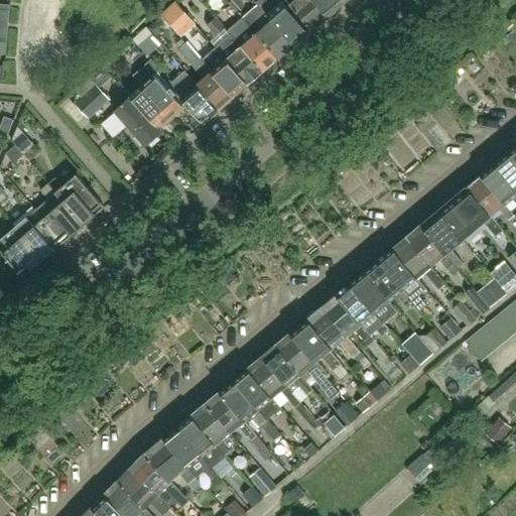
[(293,46),(308,33),(282,3),(275,9),(266,0),(262,0),(257,5),(258,5),(267,17),(271,21),(293,46)]
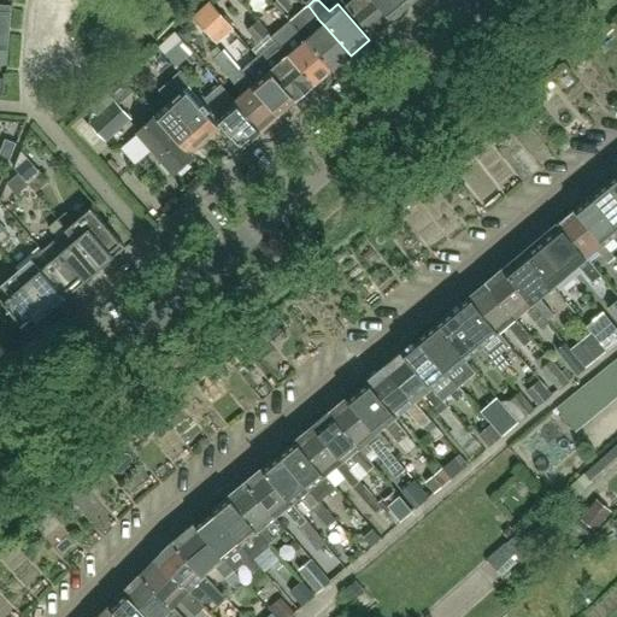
[(392,21),(374,0),(340,0),(374,36),(392,21)]
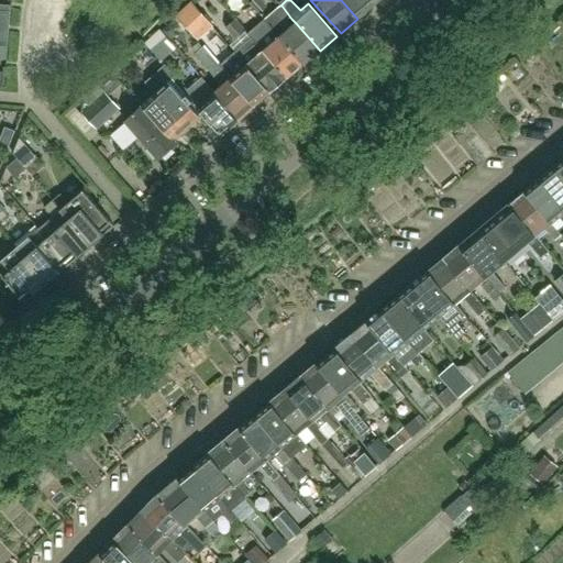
[(374,4),(370,0),(341,0),(357,19),(371,6),(372,7),(374,6),(374,4)]
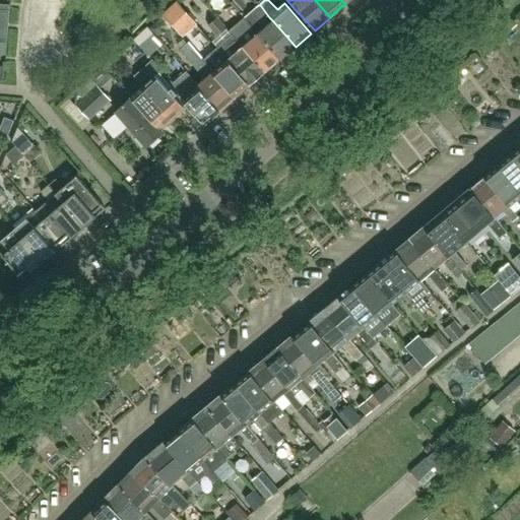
[(296,47),(273,21),(269,17),(260,5),(259,6),(245,18),(256,31),(258,35),(258,34),(281,59),(296,47)]
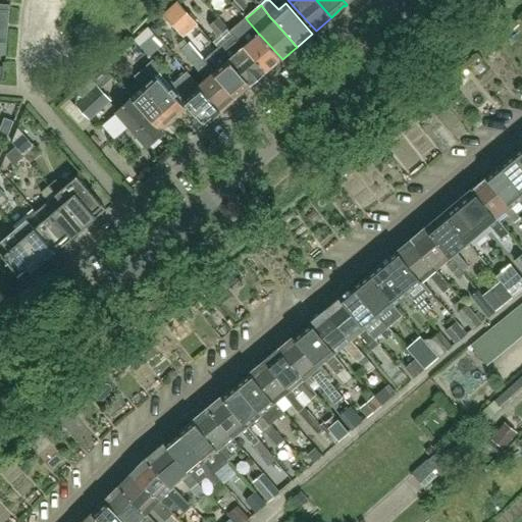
[(0,24),(8,25),(9,10),(0,9),(0,24)]
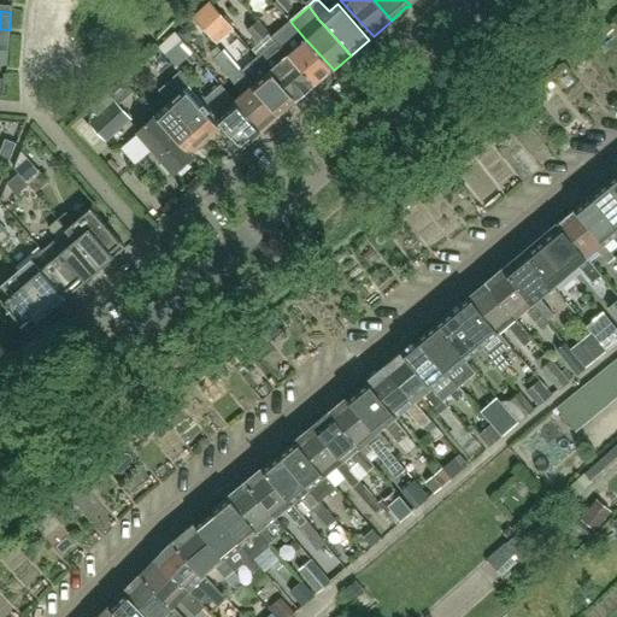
[(298,101),(316,86),(315,84),(289,57),(281,47),(272,37),(257,21),(247,30),(259,43),(252,51),(259,58),(298,101)]
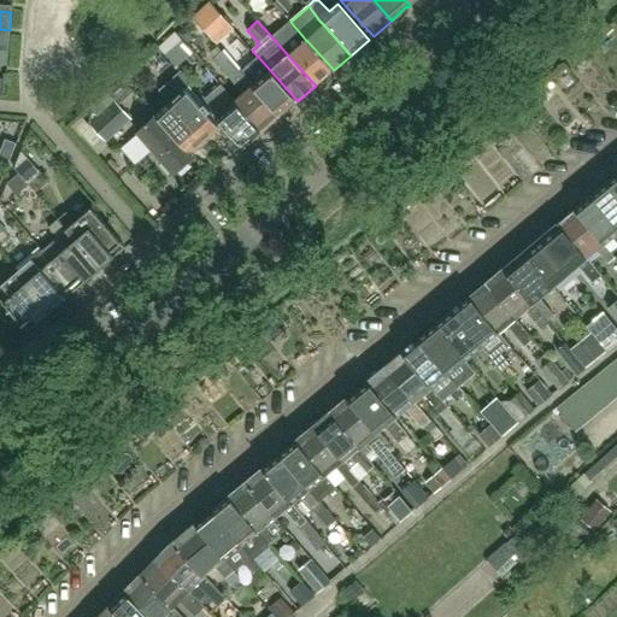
[(272,37),(281,47),(289,57),(315,84),(333,70),(333,71),(334,70),(306,40),(306,41),(304,37),(291,22),(282,29),(272,37)]
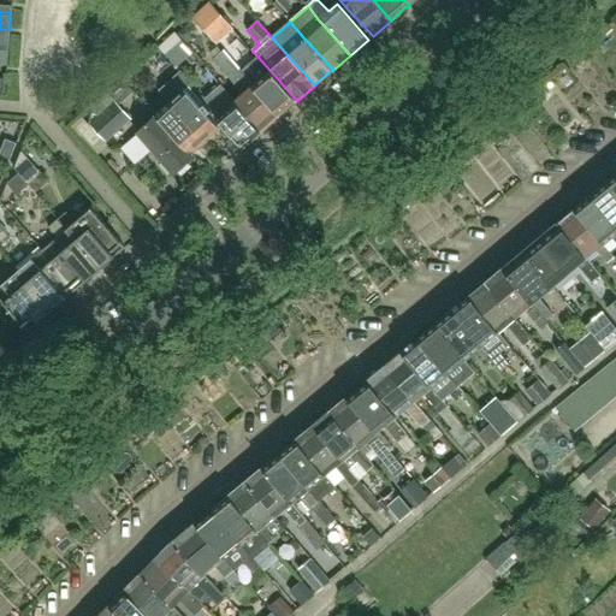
[(184,43),(175,34),(165,42),(171,49),(178,49),(184,43)]
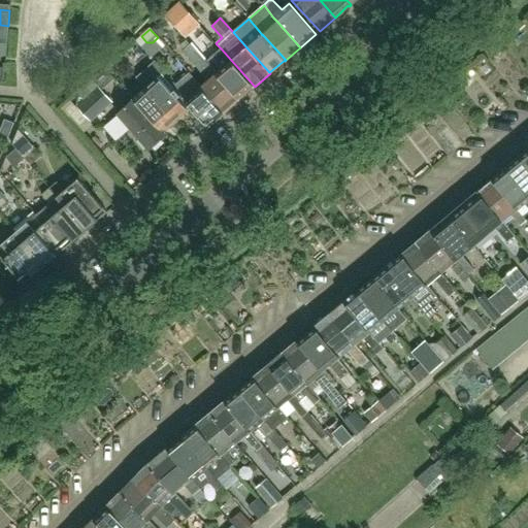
[(238,99),(217,74),(206,63),(192,45),(191,45),(184,52),(198,70),(208,81),(201,88),(224,113),(237,101),(237,100),(238,99)]
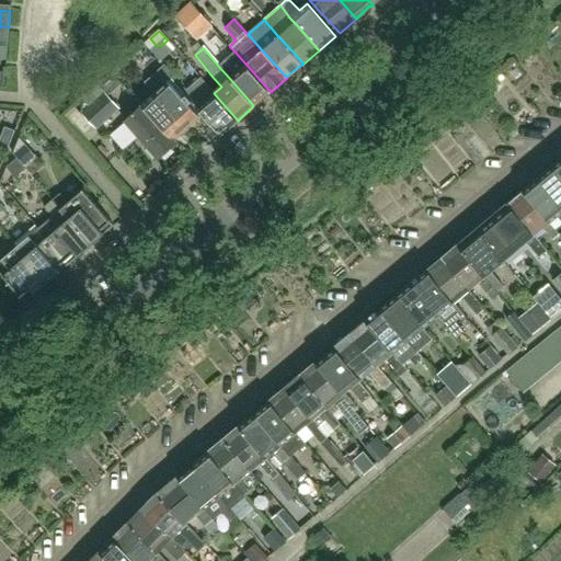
[(236,53),(219,67),(230,79),(253,105),(268,93),(271,92),(236,53)]
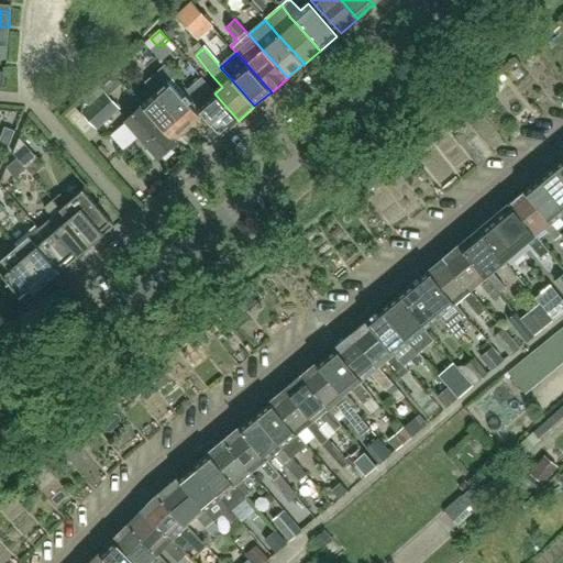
[(123,61),(111,72),(120,80),(132,69),(123,61)]
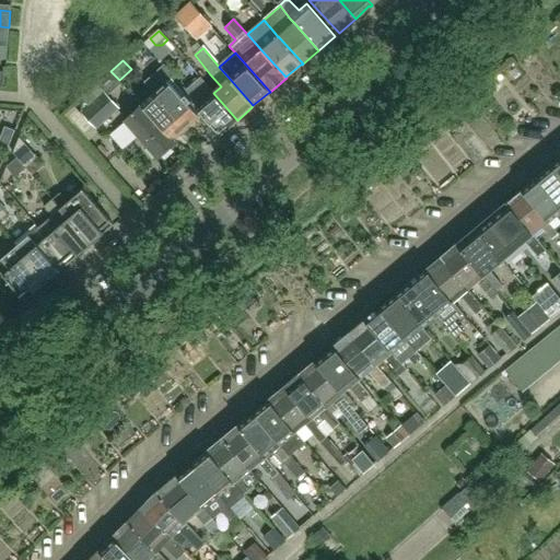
[(199,117),(202,115),(193,104),(196,102),(186,91),(163,65),(144,82),(154,93),(186,129),(199,117)]
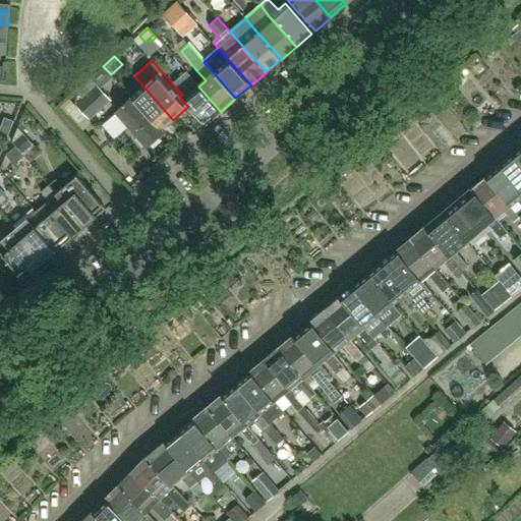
[(180,77),(173,84),(182,95),(179,97),(188,107),(206,125),(221,112),(198,87),(186,72),(180,77)]
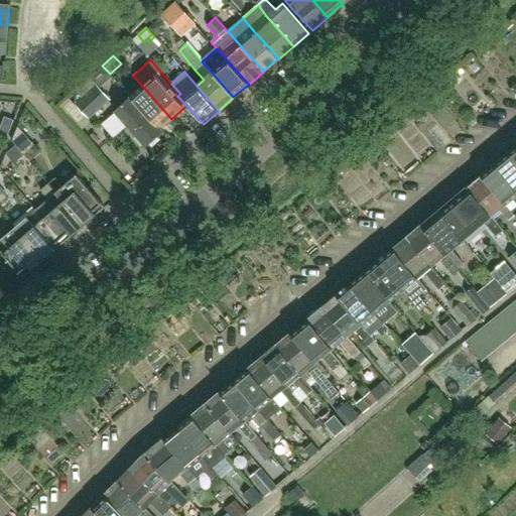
[(89,78),(76,90),(82,97),(96,85),(89,78)]
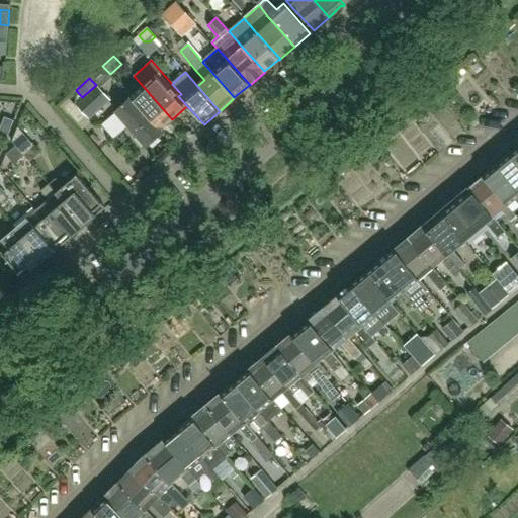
[(110,100),(96,85),(82,97),(75,104),(89,119),(110,100)]
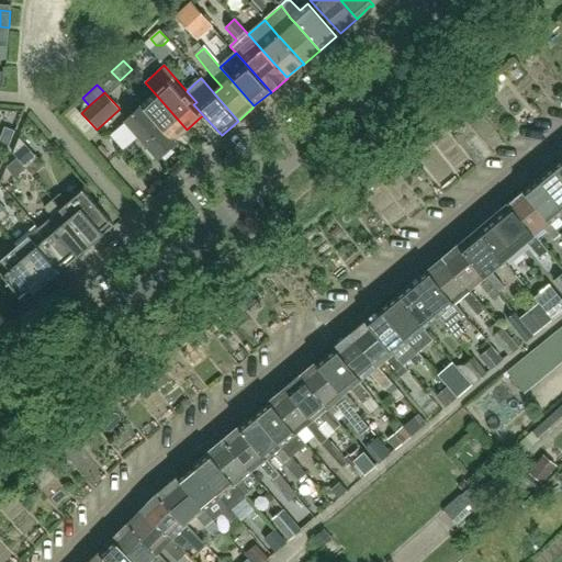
[(187,130),(155,93),(142,105),(173,141),(186,130),(187,130)]
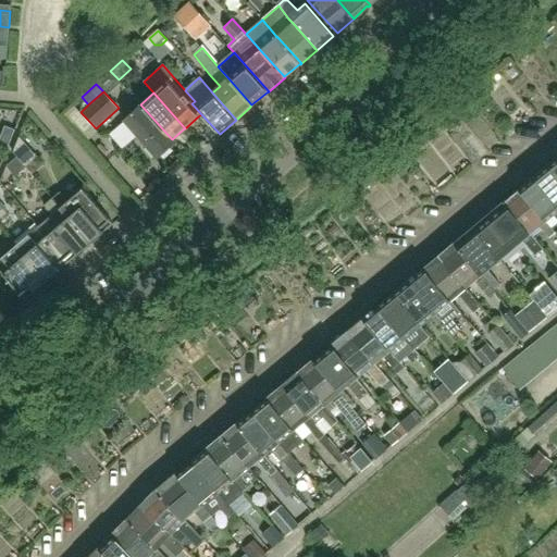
[(172,139),(140,104),(136,99),(127,107),(133,112),(123,120),(157,159),(175,143),(172,139)]
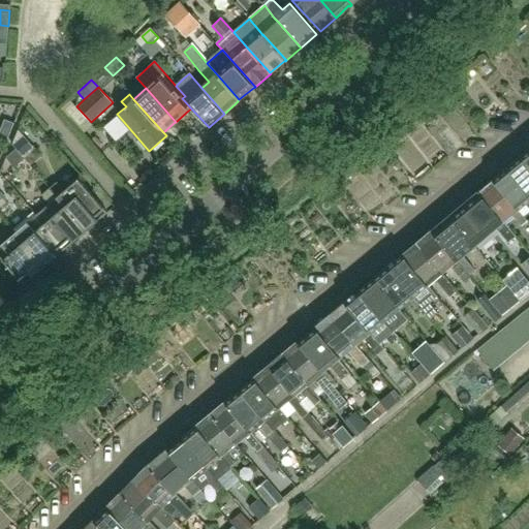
[(200,130),(207,125),(197,116),(192,121),(200,130)]
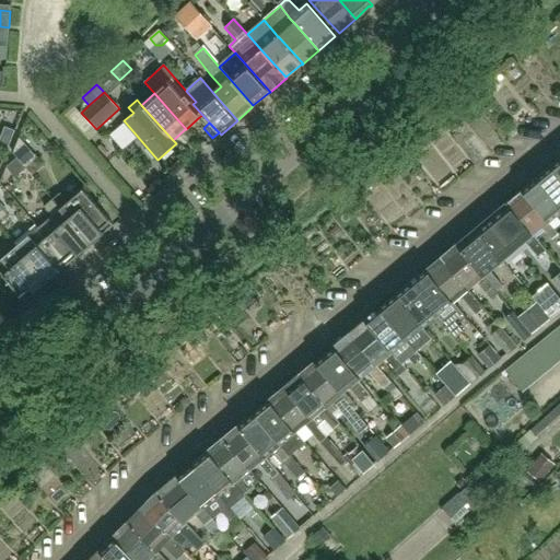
[(37,158),(20,137),(13,153),(26,168),(37,158)]
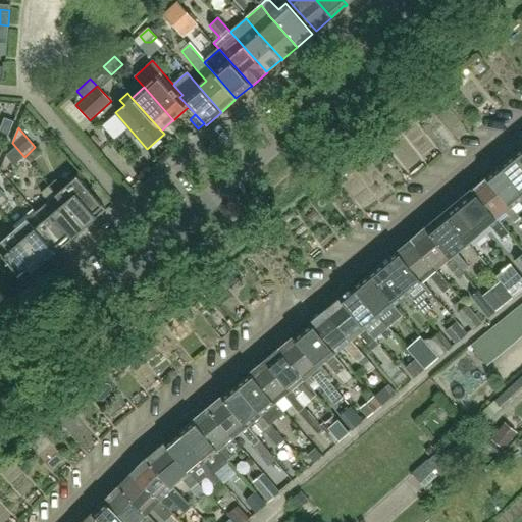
[(23,157),(15,147),(6,156),(14,165),(23,157)]
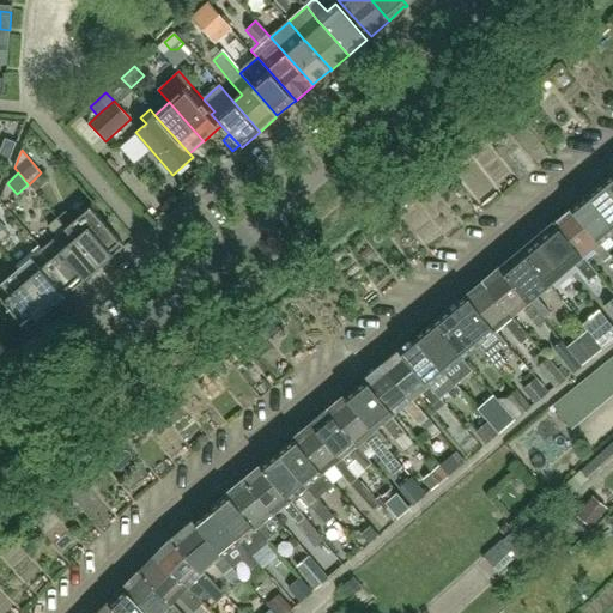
[(612,173),(602,182),(612,194),(612,173)]
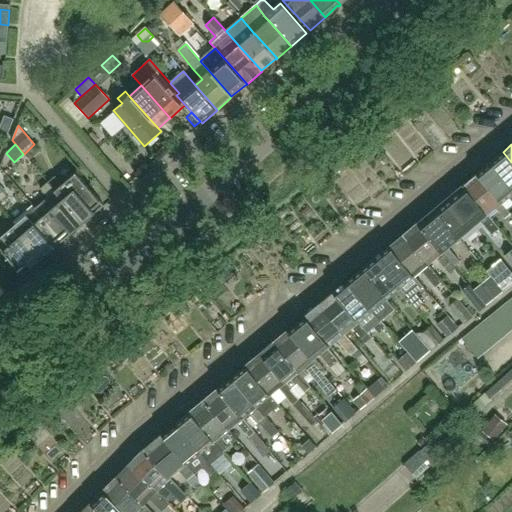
[(511,162),(503,152),(489,164),(511,189),(511,162)]
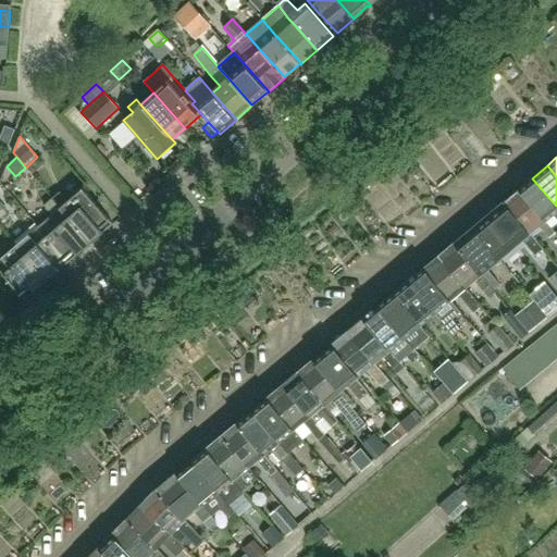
[(556,206),(532,178),(518,190),(545,223),(553,217),(556,221),(556,206)]
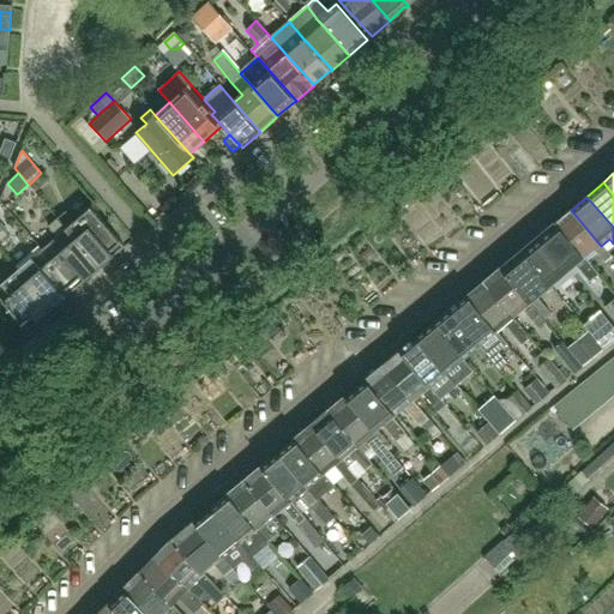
[(125,247),(91,208),(74,222),(66,211),(58,218),(100,268),(125,247)]
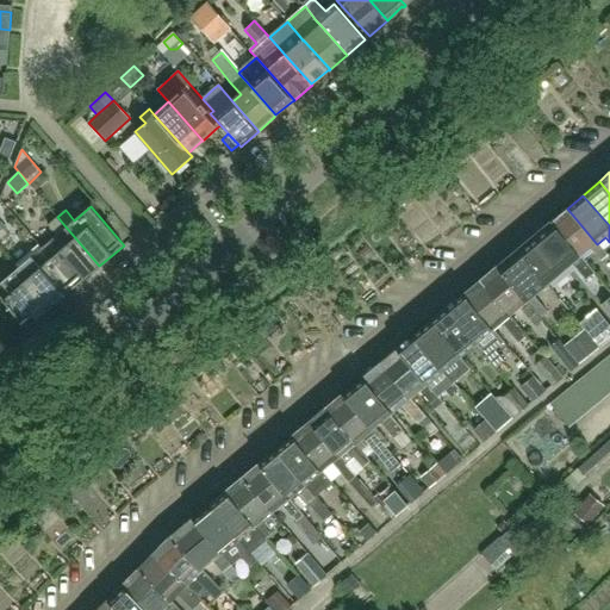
[(597,244),(567,209),(551,222),(580,257),(590,250),(601,262),(608,256),(603,251),(597,244)]
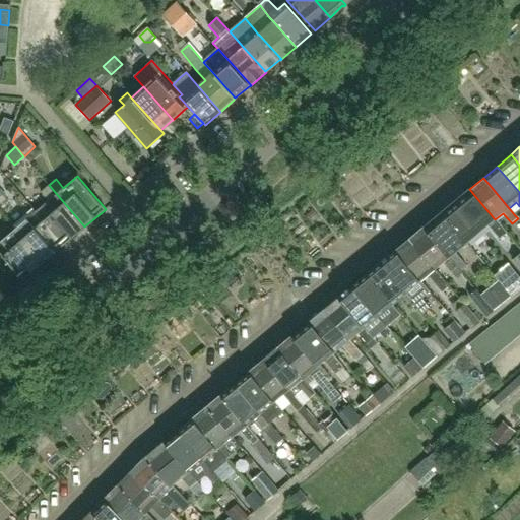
[(84,226),(49,185),(41,192),(48,200),(36,211),(64,245),(84,226)]
